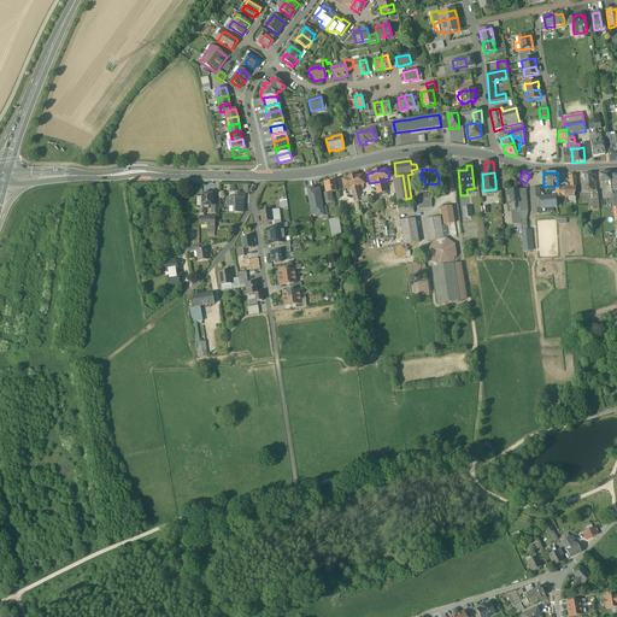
[(598,174),(599,182),(610,181),(610,174),(610,172),(598,174)]
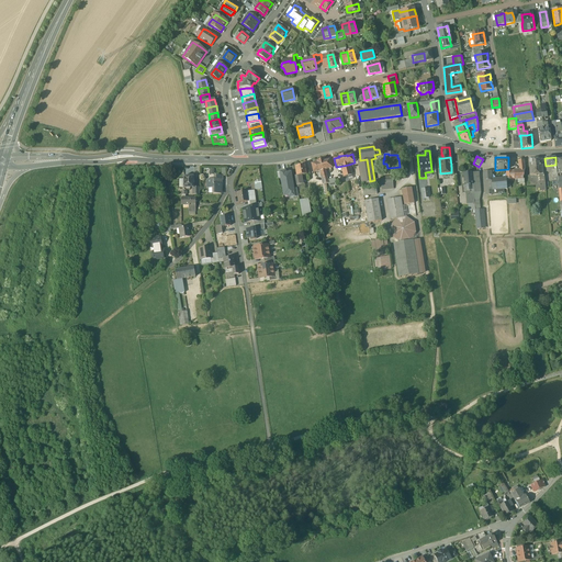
[(325,159),(321,160),(323,170),(325,169),(333,168),(330,159),(325,160),(325,159)]
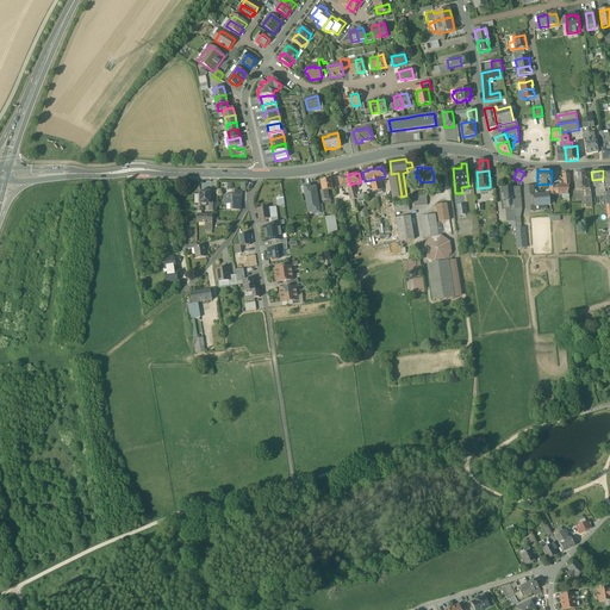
[(388,175),(392,198),(402,197),(398,173),(391,174),(388,175)]
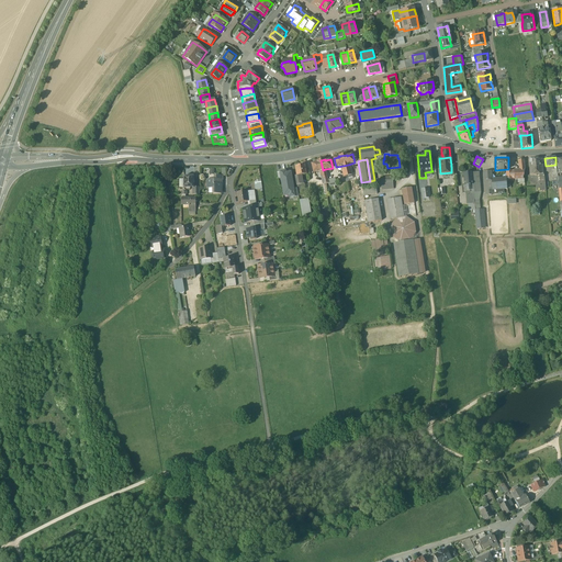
[(529,159),(529,168),(542,167),(541,159),(529,159)]
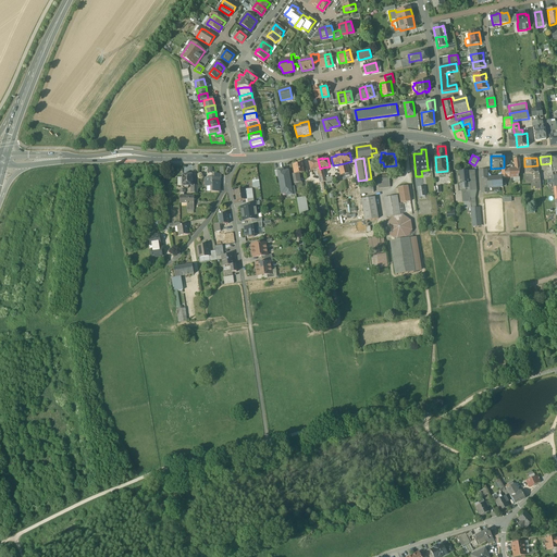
[(318,170),(320,169),(318,159),(313,160),(313,161),(309,162),(311,171),(318,170)]
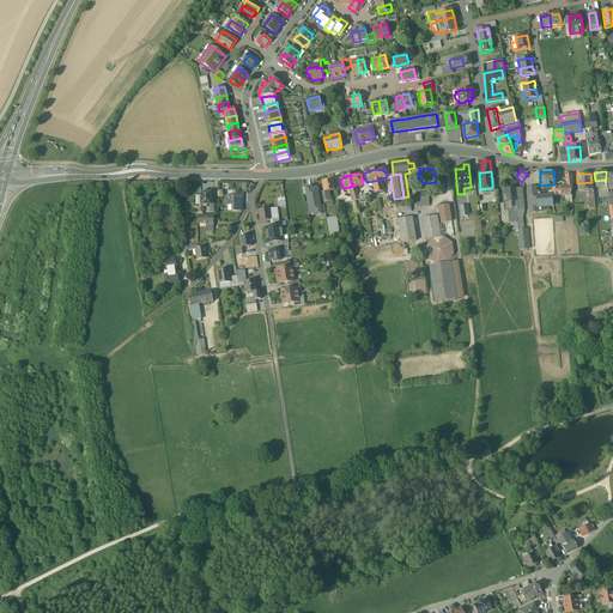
[(560,194),(560,196),(564,195),(571,195),(571,189),(572,186),(571,175),(565,175),(566,186),(560,187),(560,194)]
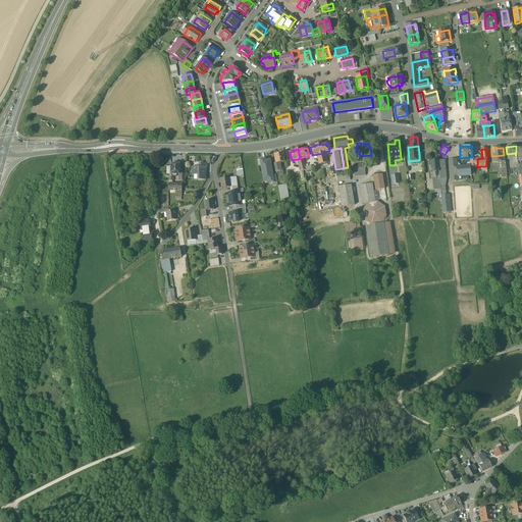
[(323,153),(318,154),(318,155),(317,155),(320,164),(326,162),(324,153),(323,153)]
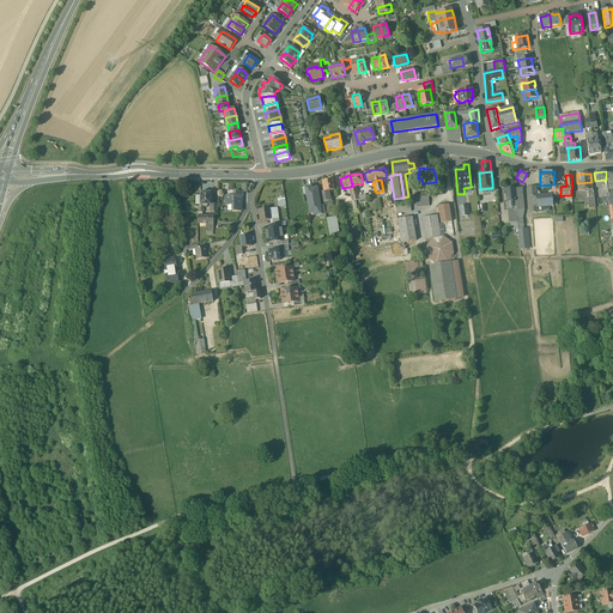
[(322,183),(325,193),(328,193),(334,190),(333,181),(332,181),(328,181),(328,182),(327,182),(326,181),(323,182),(322,183)]
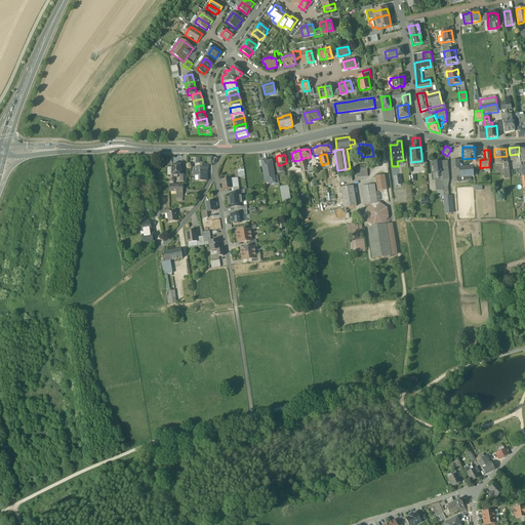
[(275,184),(274,177),(272,162),(267,162),(267,160),(261,161),(263,167),(266,184),(270,183),(271,185),(275,184)]
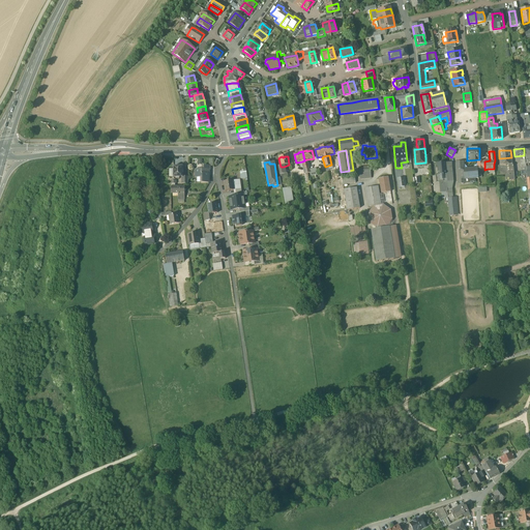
[(458,183),(460,184),(464,184),(465,182),(465,180),(464,170),(463,164),(462,163),(458,163),(457,164),(458,183)]
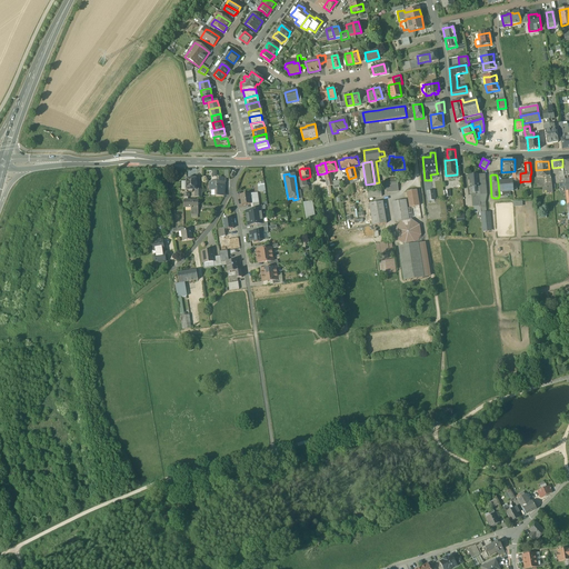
[(469,176),(470,188),(479,188),(478,176),(469,176)]
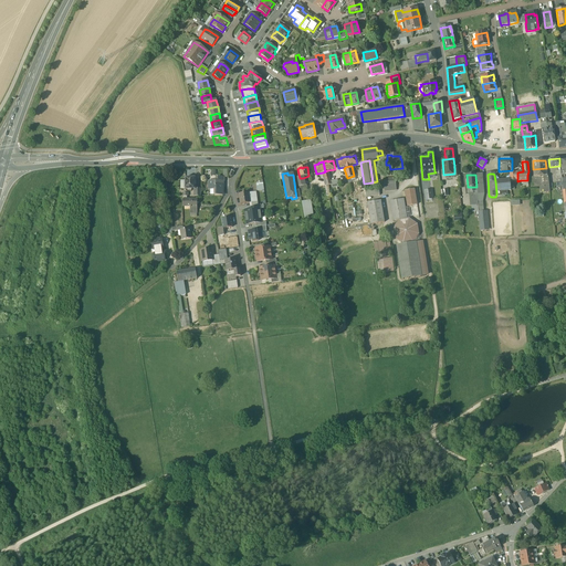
[(188,189),(188,191),(191,191),(191,189),(196,189),(196,178),(195,178),(194,177),(191,177),(190,178),(185,178),(185,180),(185,189),(187,189),(188,189)]
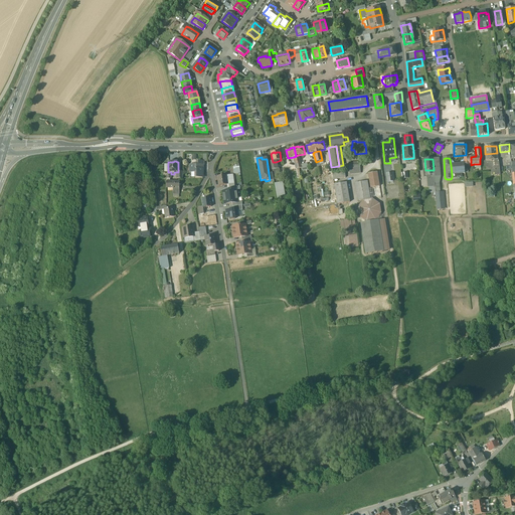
[(464,166),(464,164),(461,164),(451,165),(452,175),(456,174),(462,174),(465,173),(464,166)]
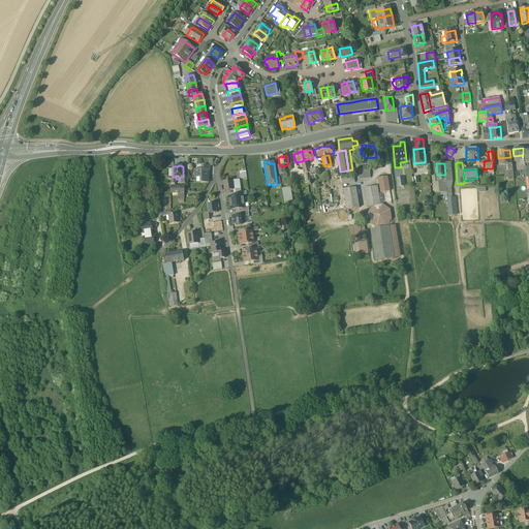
[(200,178),(205,178),(208,178),(208,170),(208,169),(203,169),(195,169),(195,178),(197,178),(200,178)]
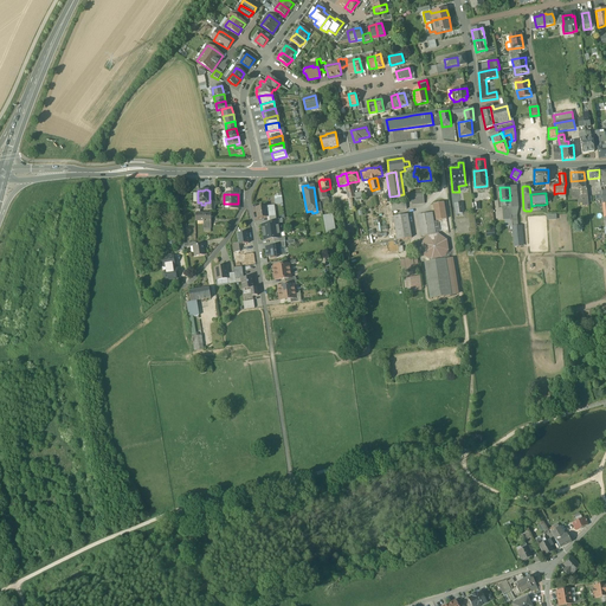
[(321,204),(322,212),(330,211),(328,198),(326,199),(320,200),(321,204)]
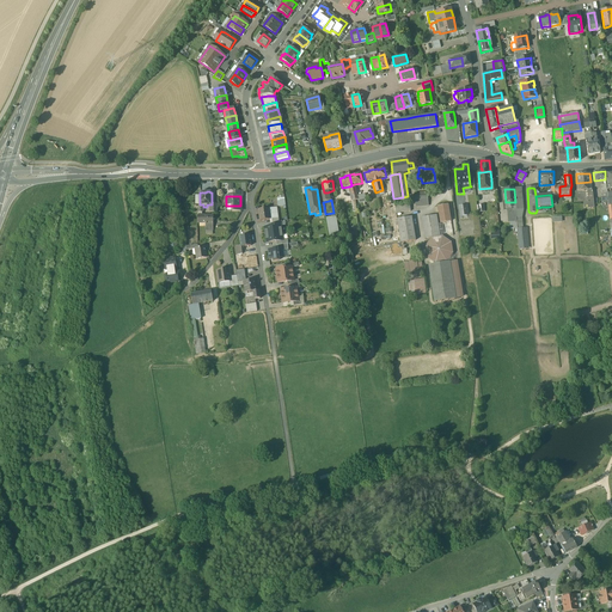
[(438,207),(440,224),(451,222),(448,206),(438,207)]
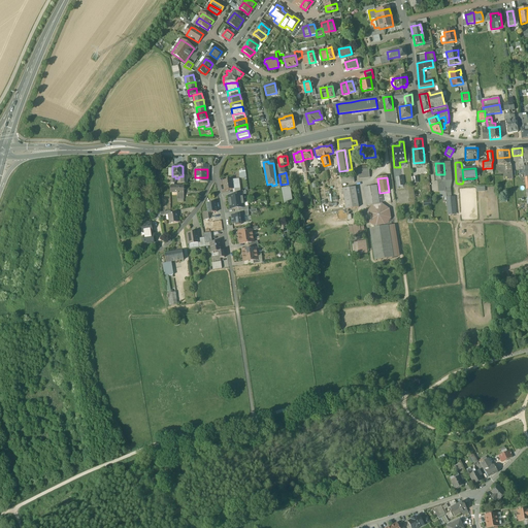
[(233,190),(233,186),(232,180),(232,179),(223,182),(225,191),(233,190)]
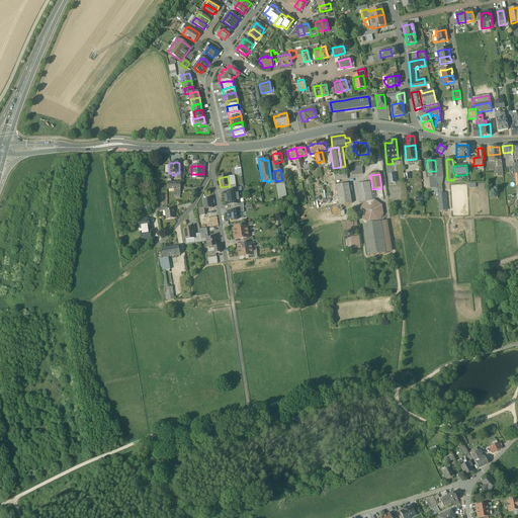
[(357,184),(360,202),(372,200),(370,190),(369,182),(357,184)]
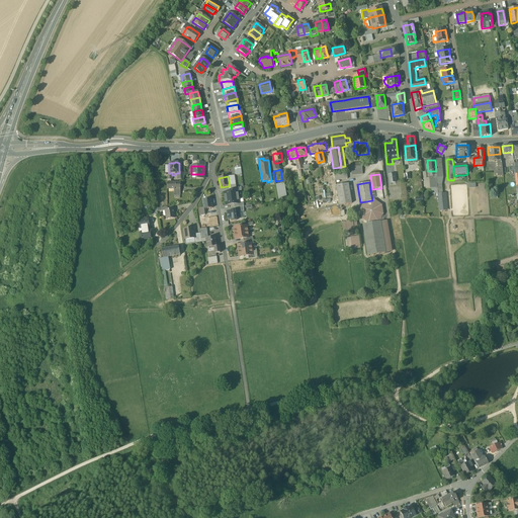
[(276,185),(278,200),(287,199),(284,183),(276,185)]
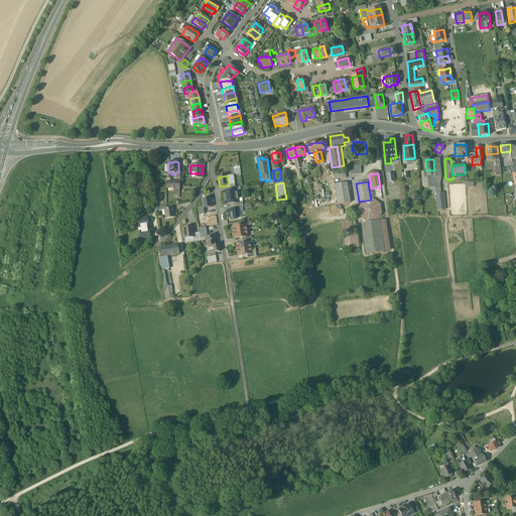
[(335,185),(338,205),(349,204),(351,204),(347,183),(335,185)]
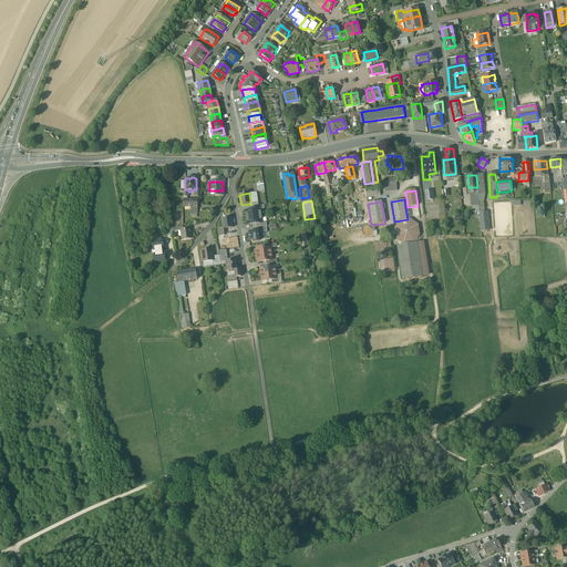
[(245,212),(246,218),(261,216),(260,209),(255,209),(245,212)]
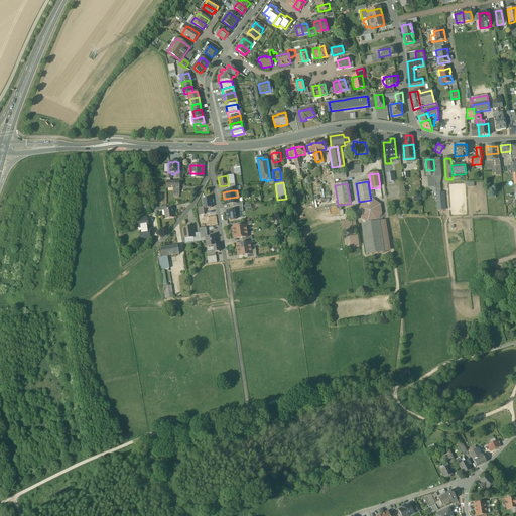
[(437,211),(445,211),(444,192),(441,194),(436,194),(437,211)]
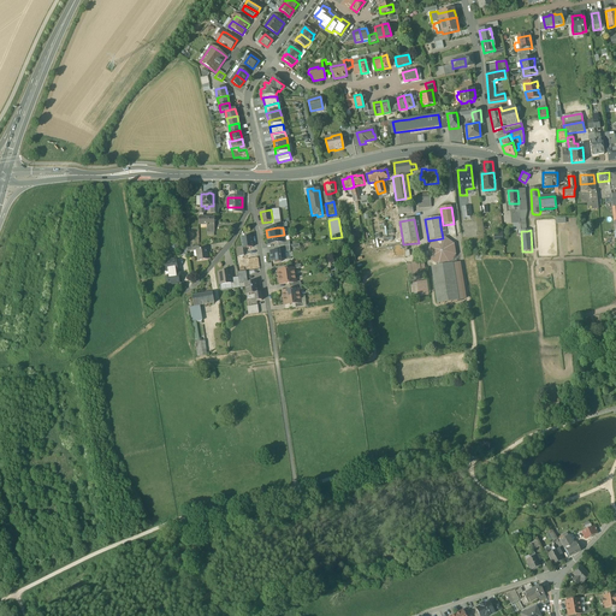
[(284,242),(284,235),(267,237),(268,244),(278,243),(284,243),(284,242)]
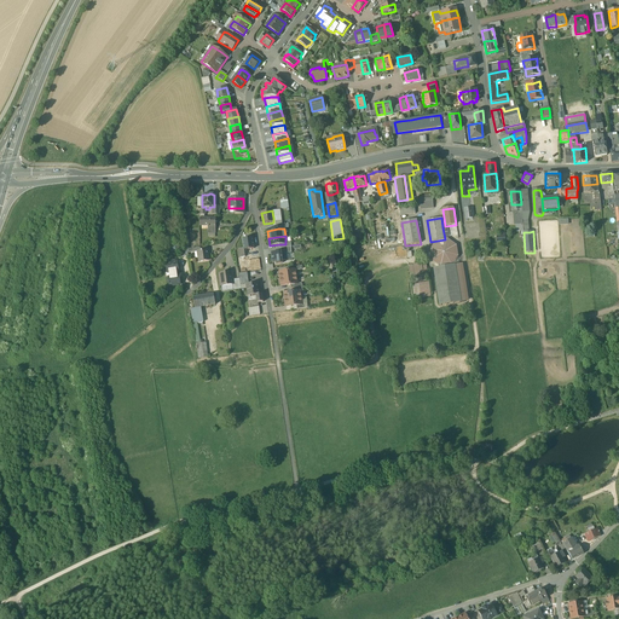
[(244,248),(244,250),(254,249),(253,238),(242,239),(244,248)]
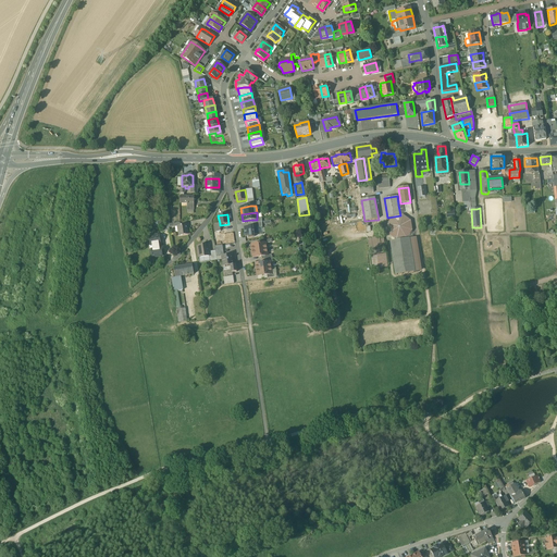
[(388,235),(397,240),(406,238),(411,231),(410,222),(403,217),(393,218),(387,225),(388,235)]
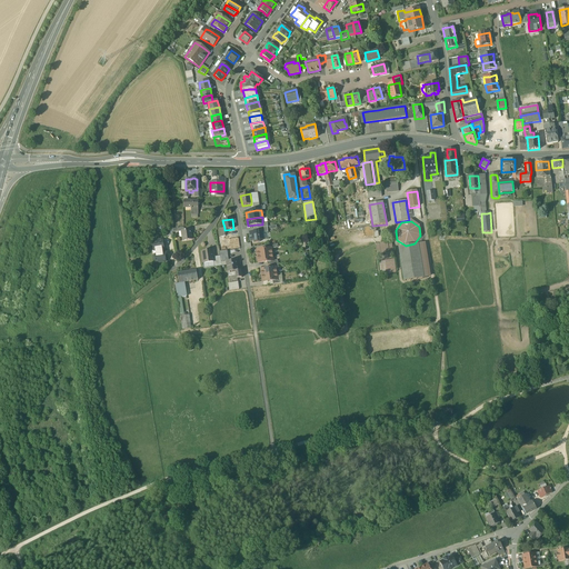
[(181,231),(182,241),(192,240),(191,230),(185,231),(181,231)]
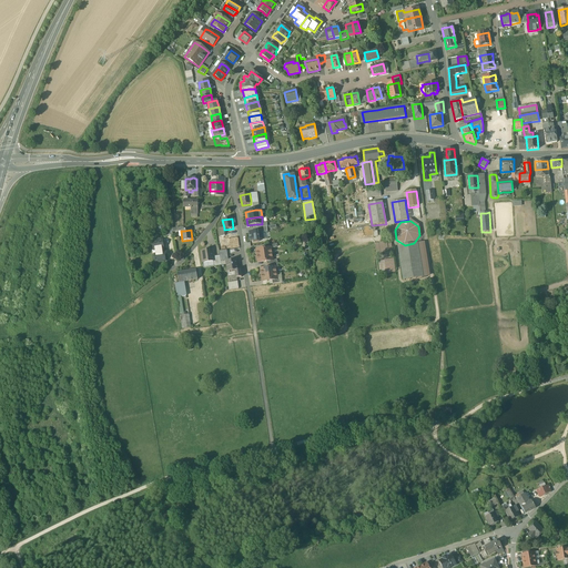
[(257,232),(254,232),(255,234),(249,235),(250,242),(253,242),(253,243),(260,243),(259,240),(264,240),(263,233),(259,233),(257,232)]
